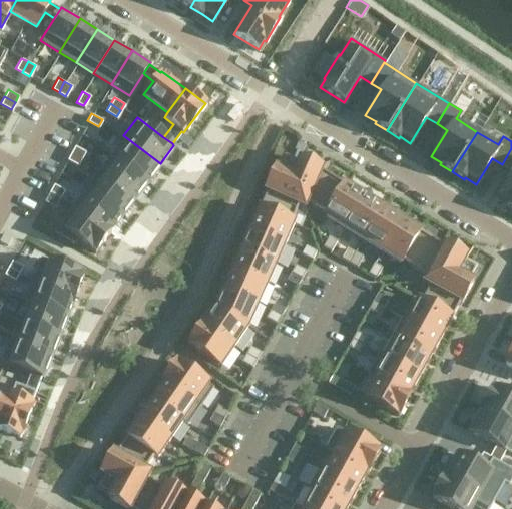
[(123,135),(110,153),(147,180),(160,163),(123,135)]
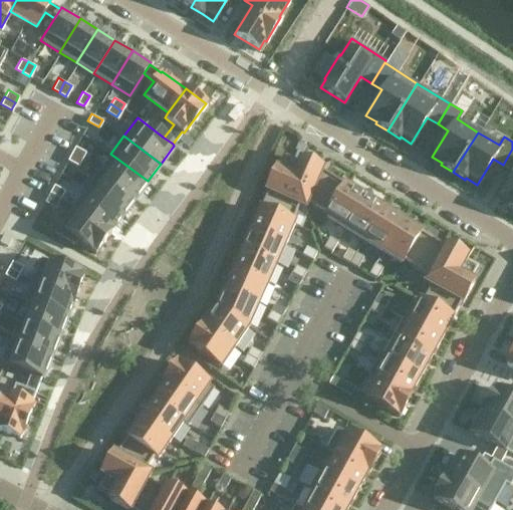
[(74,146),(70,152),(81,158),(85,151),(74,146)]
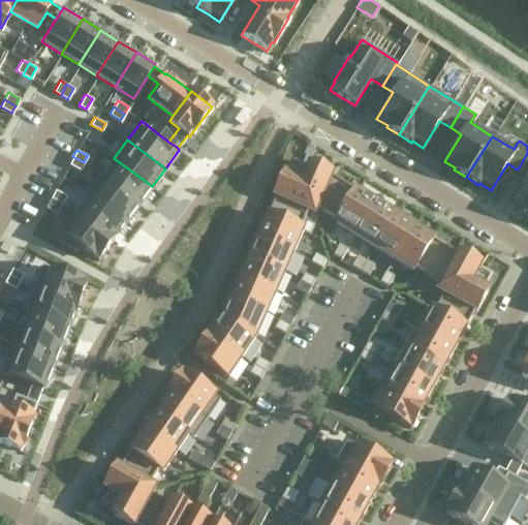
[(527,176),(527,177),(511,204),(523,210),(522,212),(527,215),(527,153),(518,170),(527,176)]
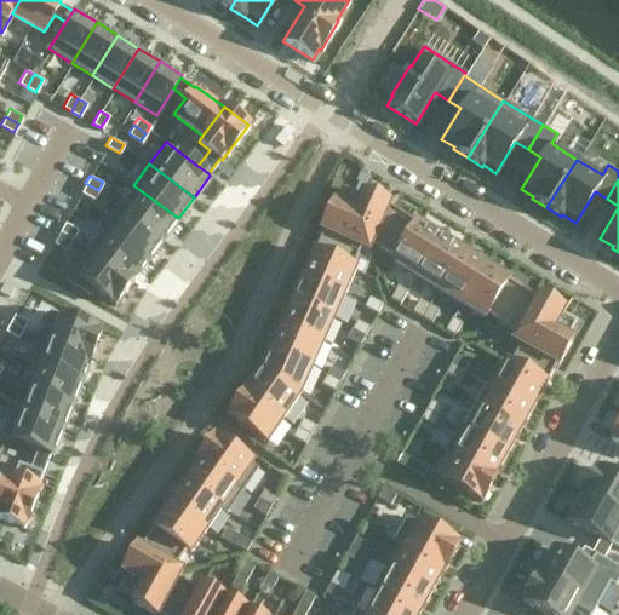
[(85,183),(81,191),(93,199),(98,190),(85,183)]
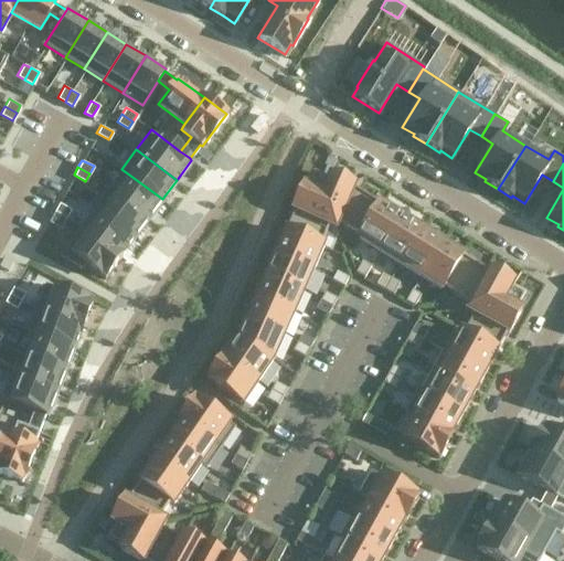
[(121,169),(108,188),(148,218),(162,199),(121,169)]
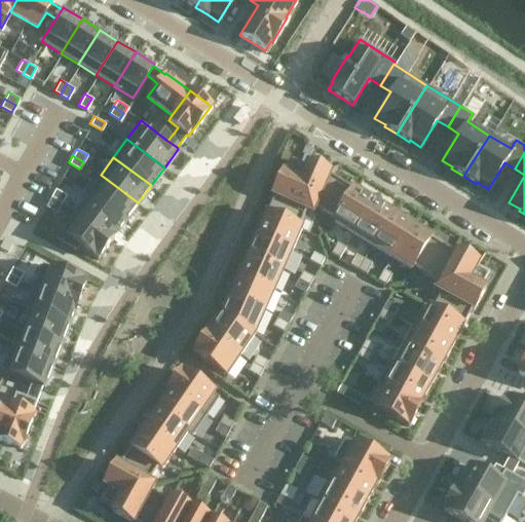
[(314,203),(334,216),(352,187),(329,172),(329,171),(306,160),(304,164),(291,158),(286,171),(278,168),(268,191),(269,192),(261,210),(298,226),(305,208),(311,211),(314,203)]
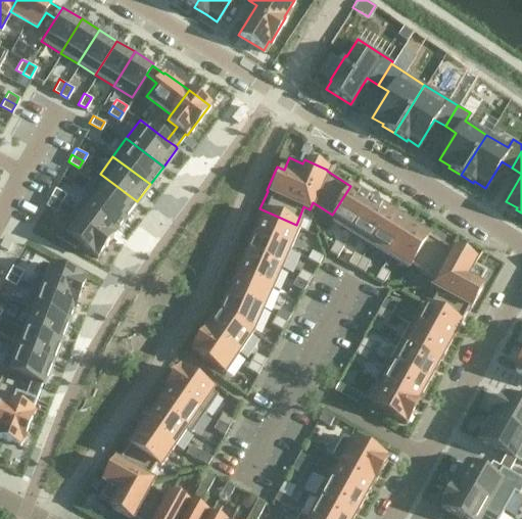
[(100,174),(87,191),(124,219),(137,201),(100,174)]
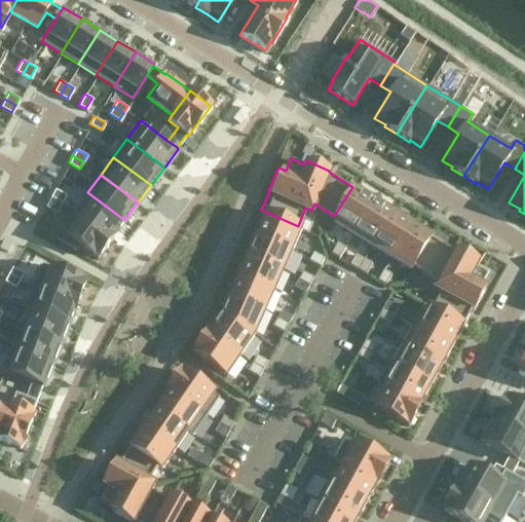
[(333,219),(352,231),(372,198),(352,187),(334,216),(333,219)]
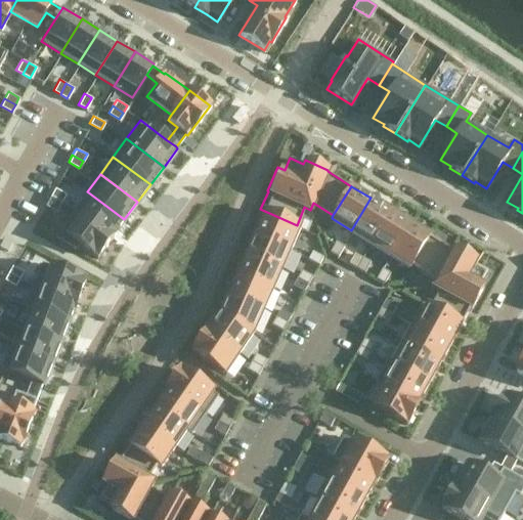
[(54,187),(50,195),(61,200),(66,193),(54,187)]
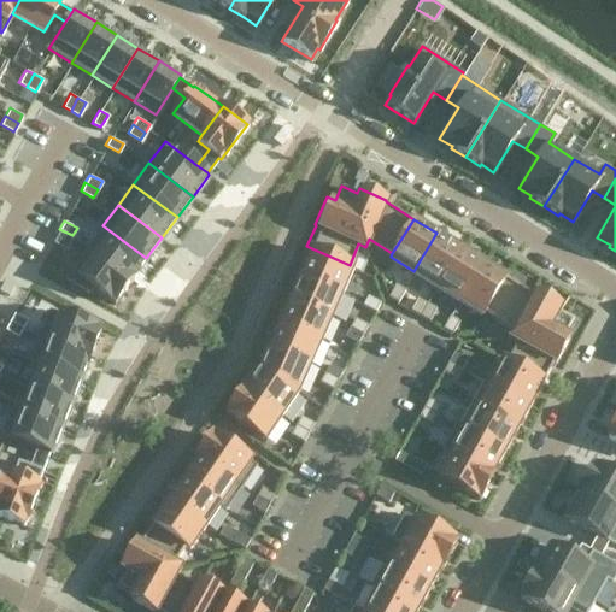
[(103,225),(86,246),(130,280),(146,258),(103,225)]
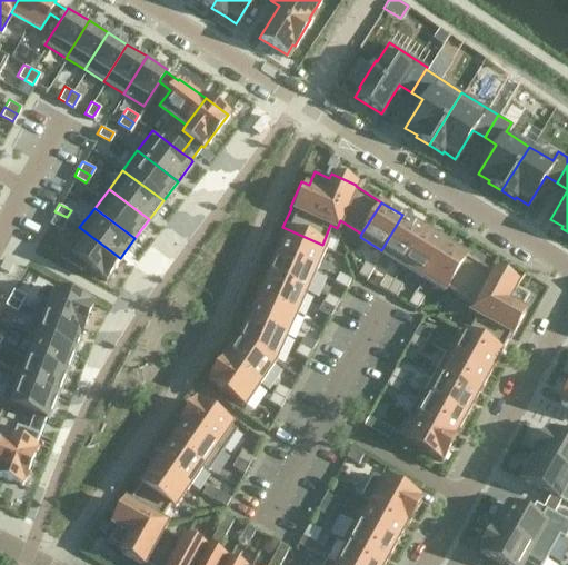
[(55,211),(51,218),(62,225),(67,217),(55,211)]
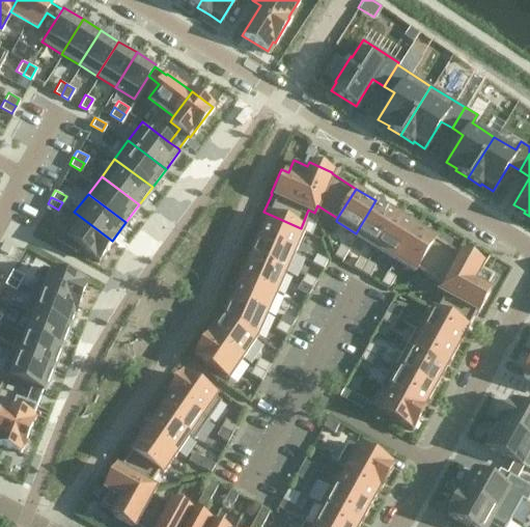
[(356,233),(374,246),(395,213),(375,200),(356,233)]
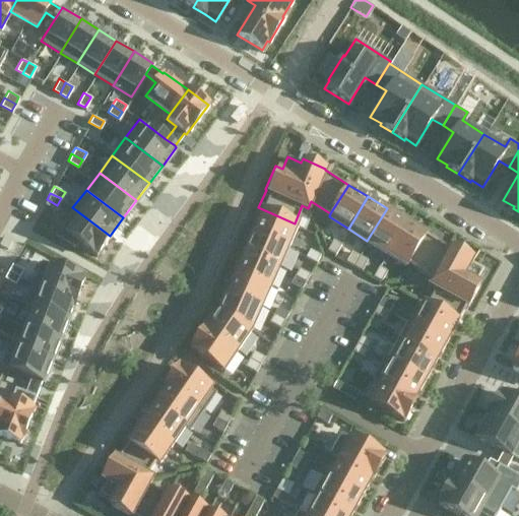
[(72,207),(59,227),(95,254),(110,236),(72,207)]
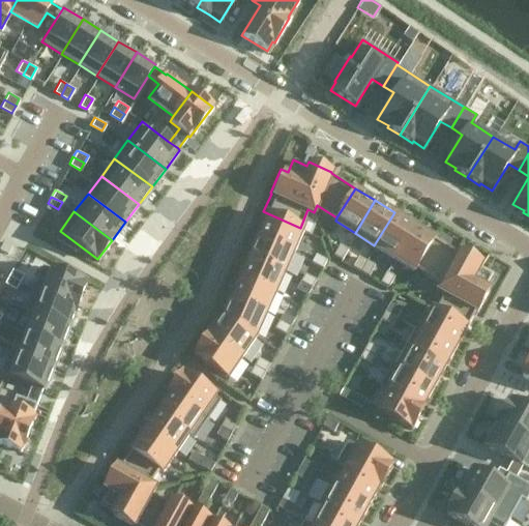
[(302,229),(300,228),(263,211),(254,232),(293,250),(302,229)]
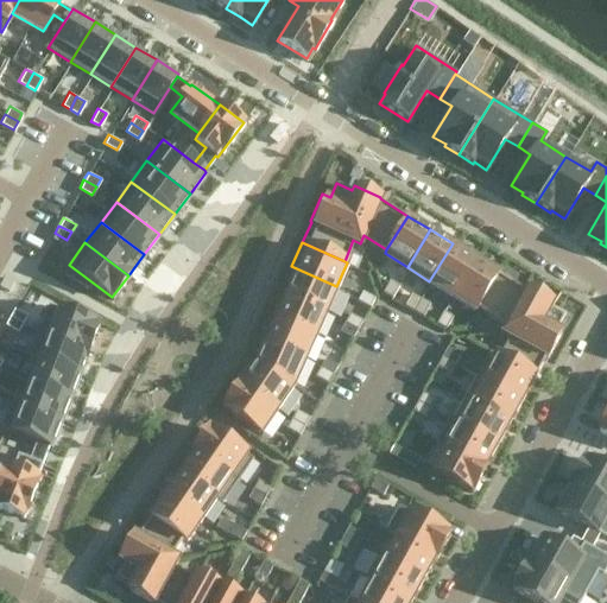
[(429,281),(451,294),(475,258),(453,243),(429,281)]
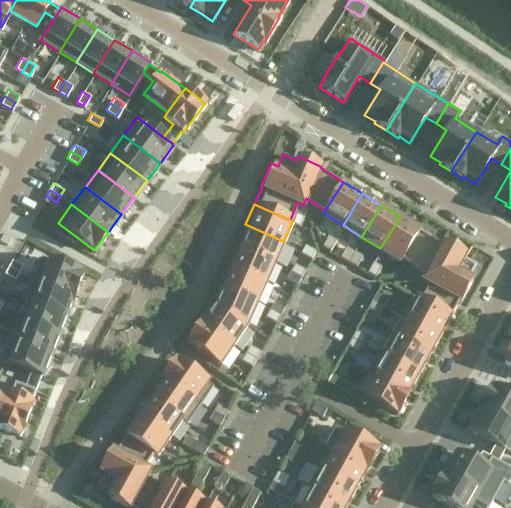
[(399,260),(401,257),(419,229),(400,217),(380,248),(399,260)]
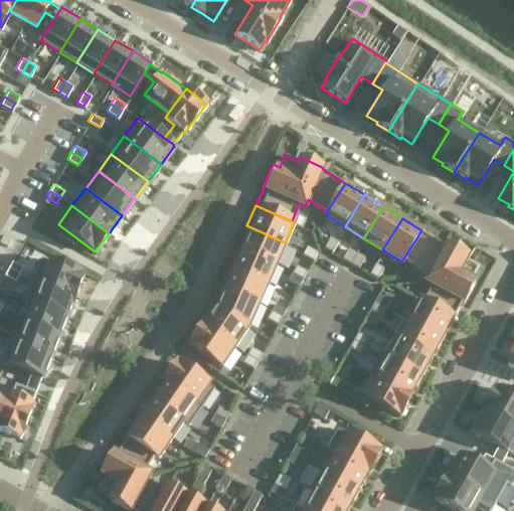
[(277,262),(285,242),(246,225),(238,245),(277,262)]
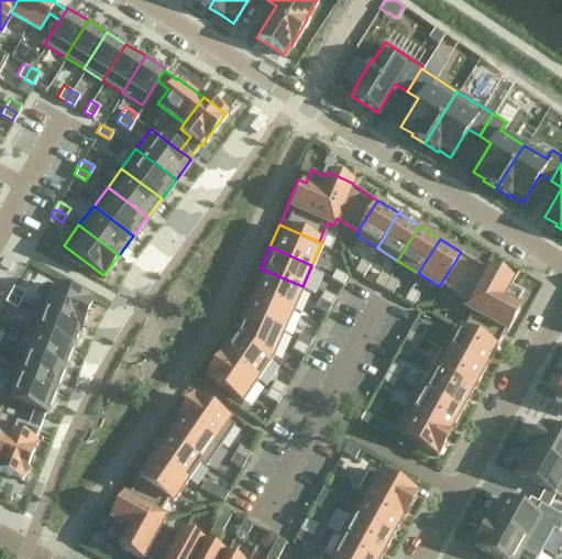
[(471,310),(461,328),(494,347),(504,328),(505,329),(518,306),(515,304),(522,291),(509,283),(511,280),(487,266),(486,267),(461,252),(441,283),(469,299),(464,307),(471,310)]
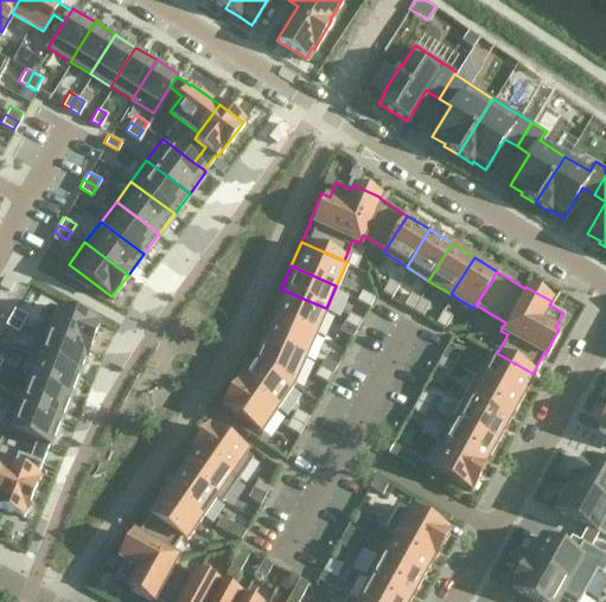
[(381,289),(390,295),(397,282),(388,277),(381,289)]
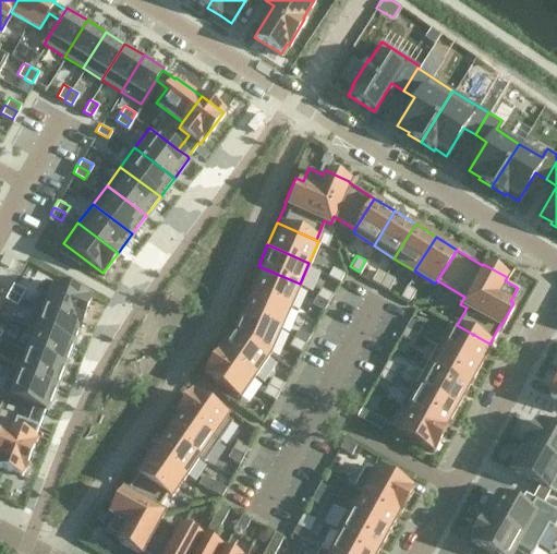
[(327,274),(338,280),(343,272),(331,265),(327,274)]
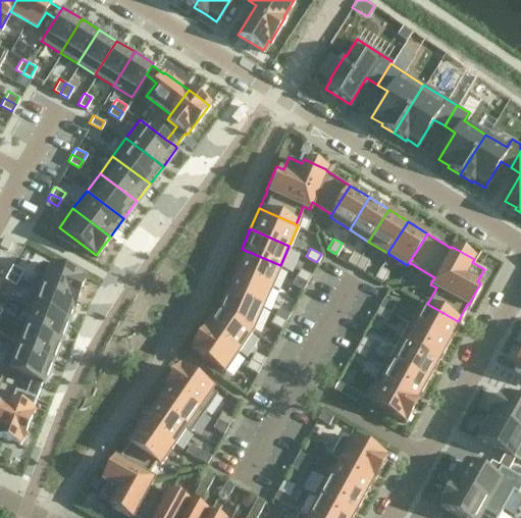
[(271,286),(280,265),(242,249),(232,269),(271,286)]
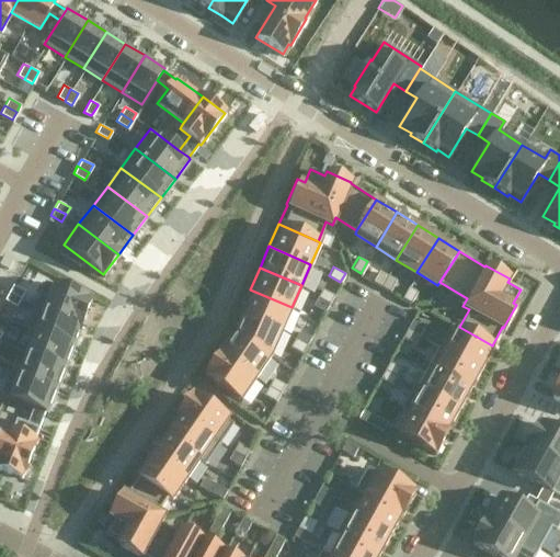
[(373,281),(381,285),(387,274),(379,269),(373,281)]
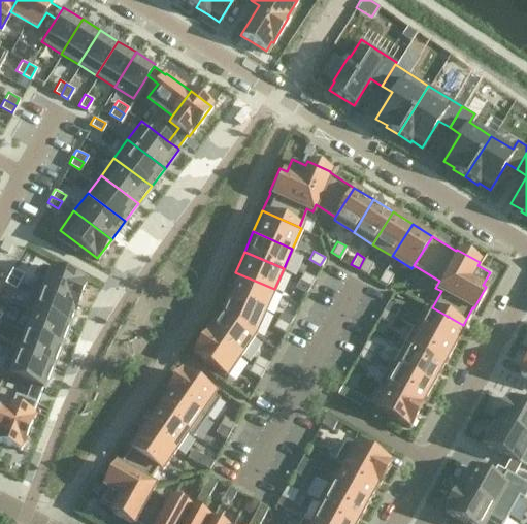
[(364,258),(359,268),(366,272),(372,262),(364,258)]
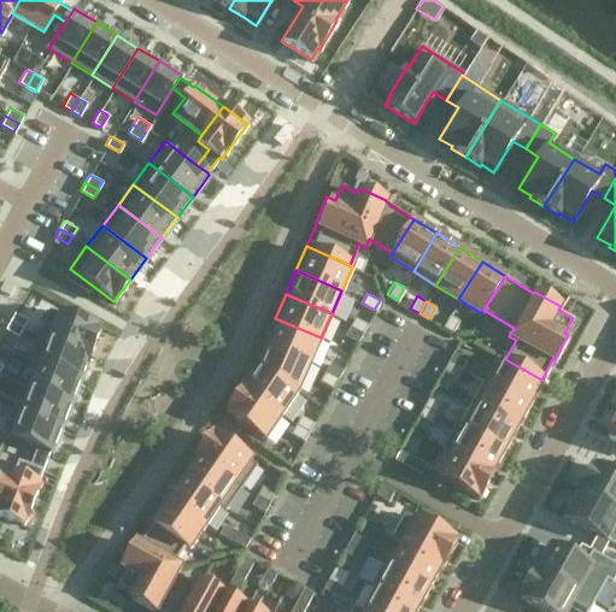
[(48,307),(39,333),(89,353),(99,328),(48,307)]
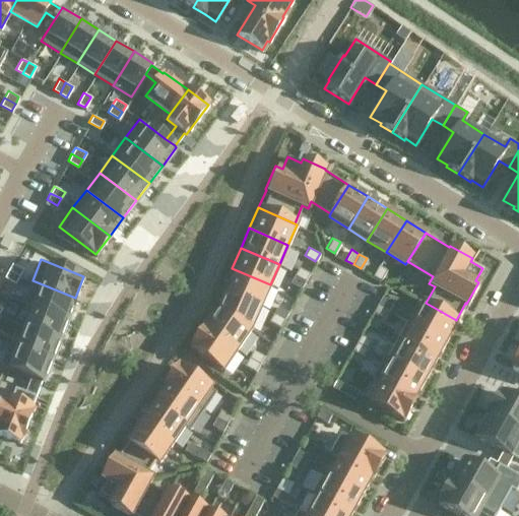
[(11,263),(7,269),(18,275),(22,268),(11,263)]
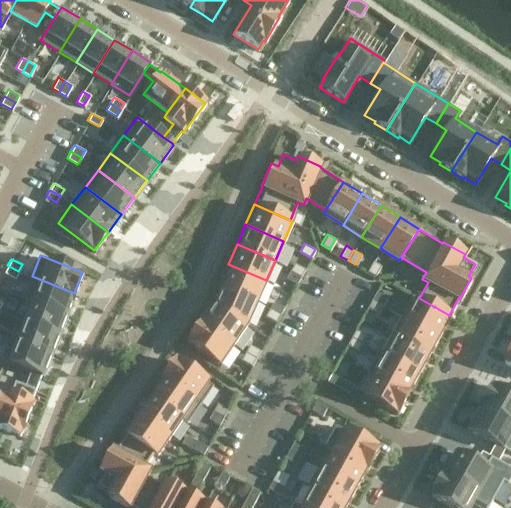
[(366,271),(374,275),(381,263),(373,259),(366,271)]
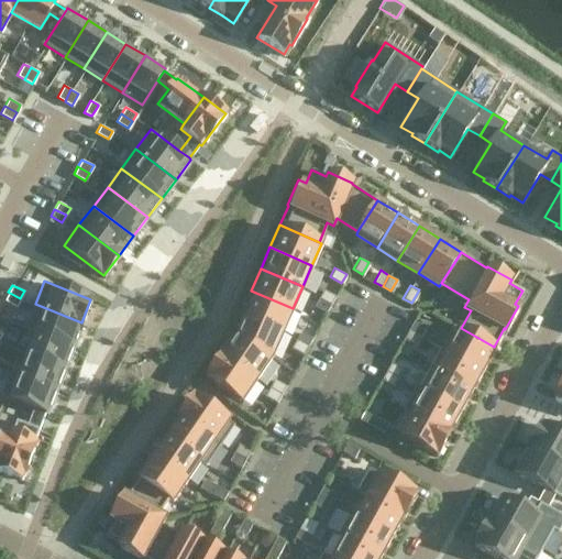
[(323,288),(319,297),(330,303),(334,295),(323,288)]
